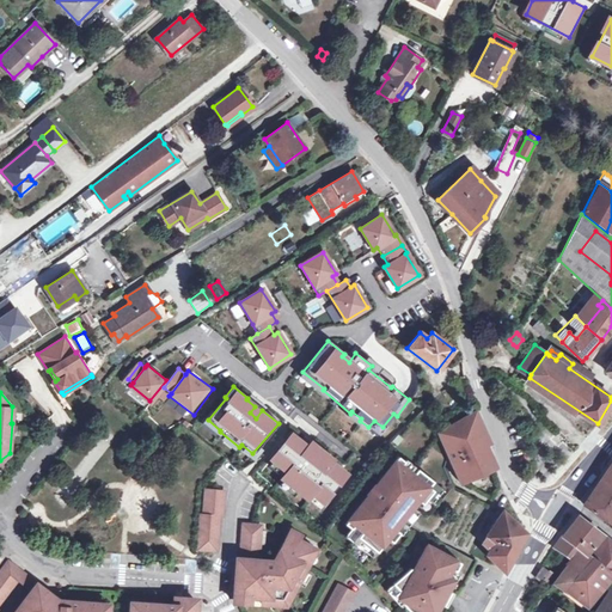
[(256,418),(262,410),(248,398),(246,399),(255,407),(250,412),(256,418)]
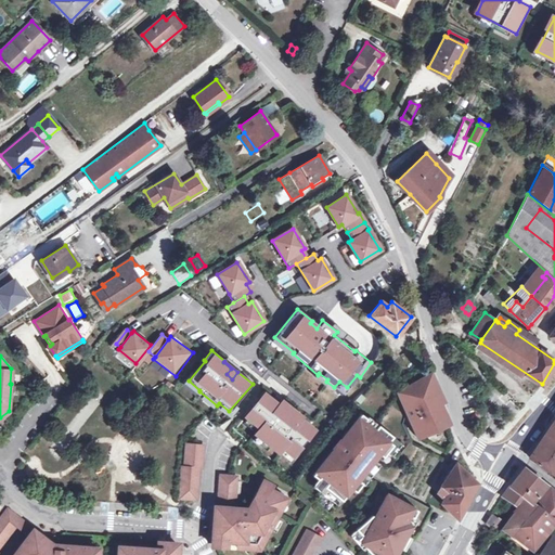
[(448,425),(431,372),(397,391),(417,438),(448,425)]
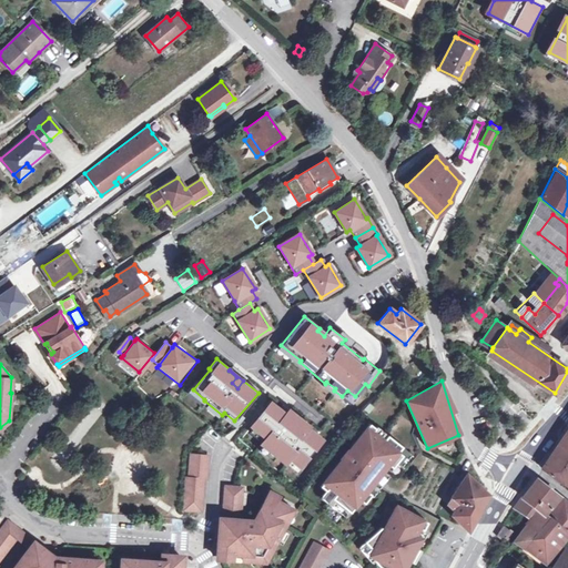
[(355,396),(347,391),(342,396),(350,403),(355,396)]
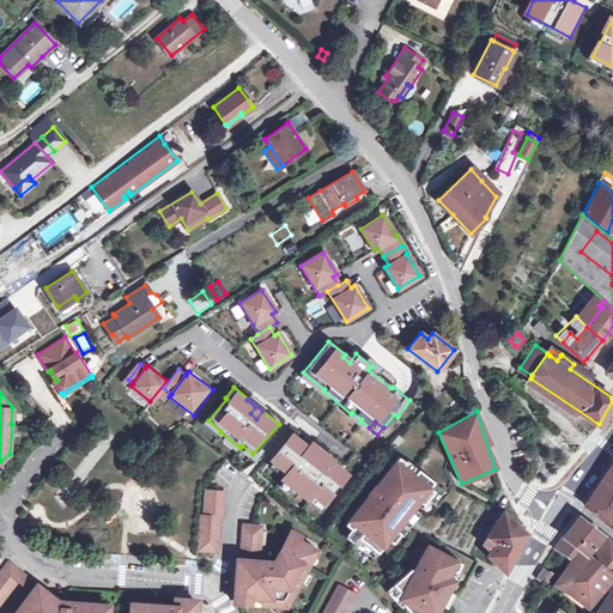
[(301,442),(292,435),(271,461),(286,473),(281,480),(308,501),(311,495),(323,504),(347,474),(332,462),(331,463),(325,459),(327,455),(311,443),(307,449),(299,443),(301,442)]
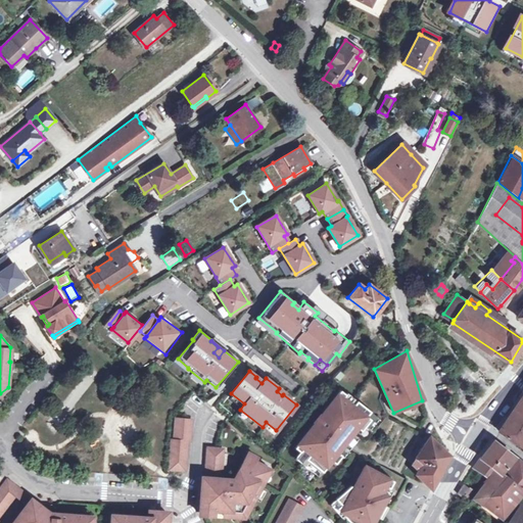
[(345,394),(340,390),(321,415),(320,415),(314,422),(315,422),(295,447),(300,452),(300,453),(303,448),(310,454),(305,459),(323,472),(331,461),(335,464),(341,456),(342,455),(338,452),(352,433),(358,427),(361,430),(365,426),(370,419),(367,416),(370,411),(357,400),(352,405),(350,403),(343,397),(346,394),(345,394)]
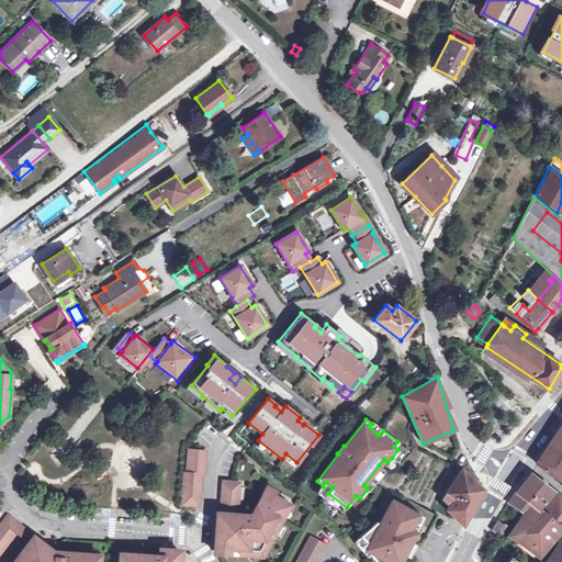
[(377,434),(381,428),(372,422),(371,424),(372,424),(369,427),(377,434)]
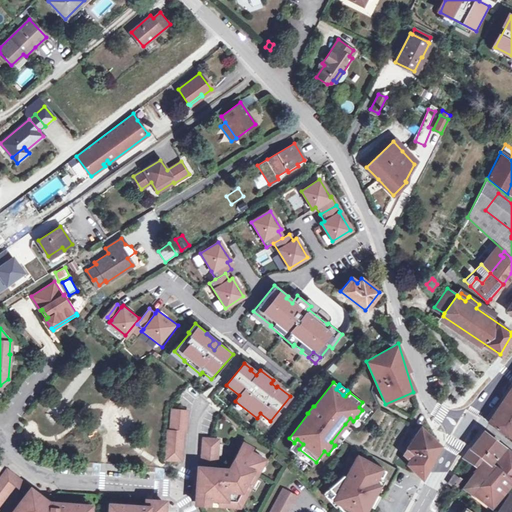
[(511,434),(511,388),(488,423),(510,438),(511,434)]
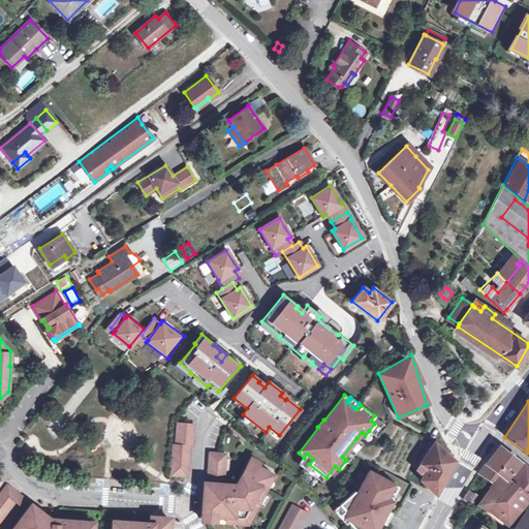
[(382,423),(374,415),(371,421),(374,424),(369,431),(373,435),(382,423)]
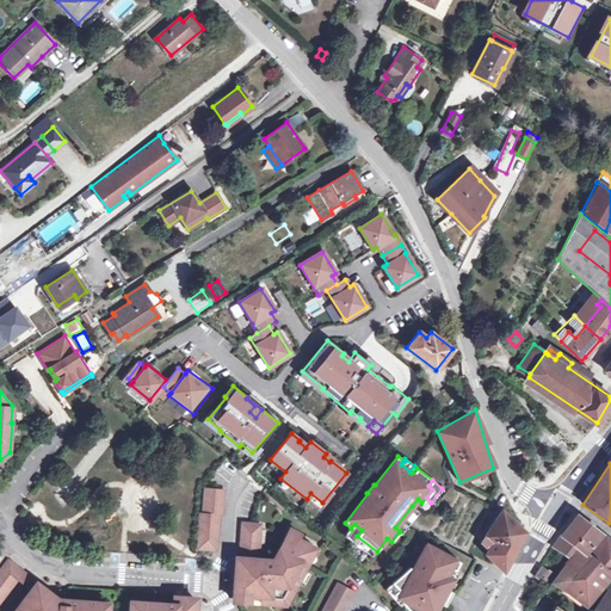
[(197,548),(211,549),(211,541),(216,541),(217,516),(221,516),(222,489),(205,488),(203,513),(199,513),(197,548)]
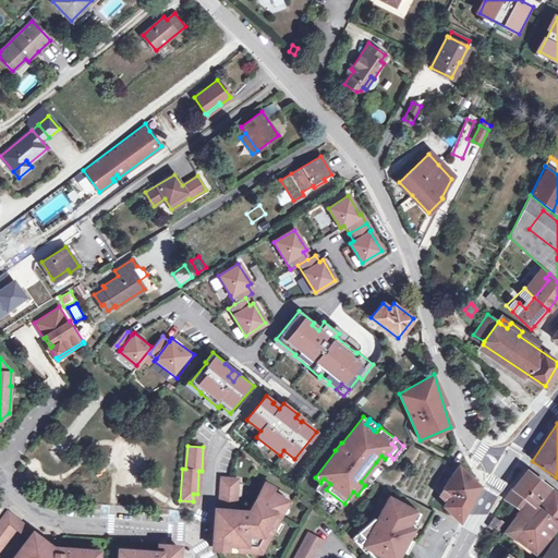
[(381,466),(376,462),(361,482),(365,485),(364,486),(366,487),(381,466)]
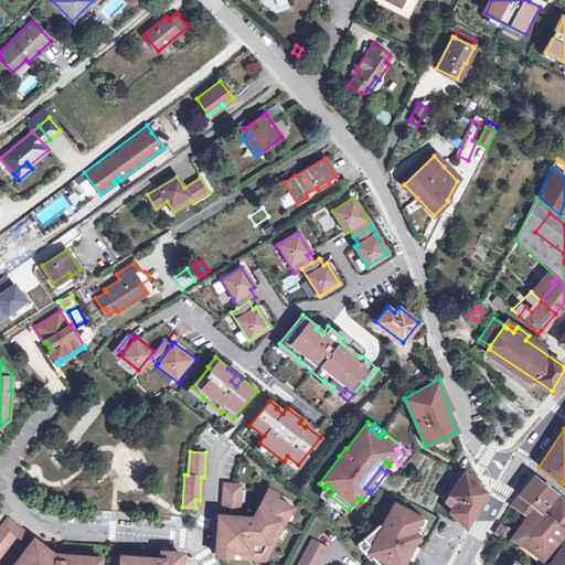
[(466,528),(484,492),(464,471),(462,475),(458,471),(451,482),(455,484),(445,500),(454,508),(452,509),(457,519),(466,528)]
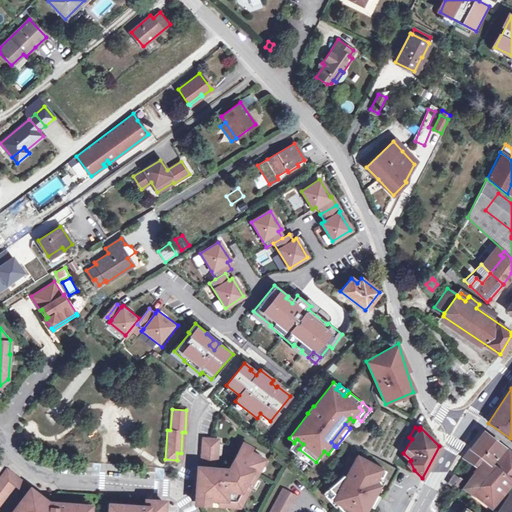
[(479,468),(464,488),(472,494),(494,466),(492,465),(490,463),(503,447),(483,432),(464,456),(470,461),(475,454),(484,461),(479,468)]
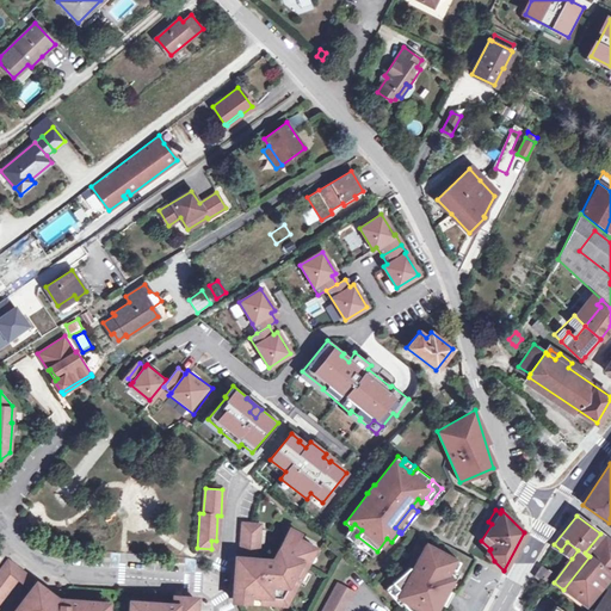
[(234,574),(232,594),(248,596),(260,597),(287,598),(307,566),(301,562),(304,556),(308,555),(312,548),(296,538),(298,535),(289,529),(271,560),(255,559),(258,524),(241,523),(238,557),(235,557),(234,574)]
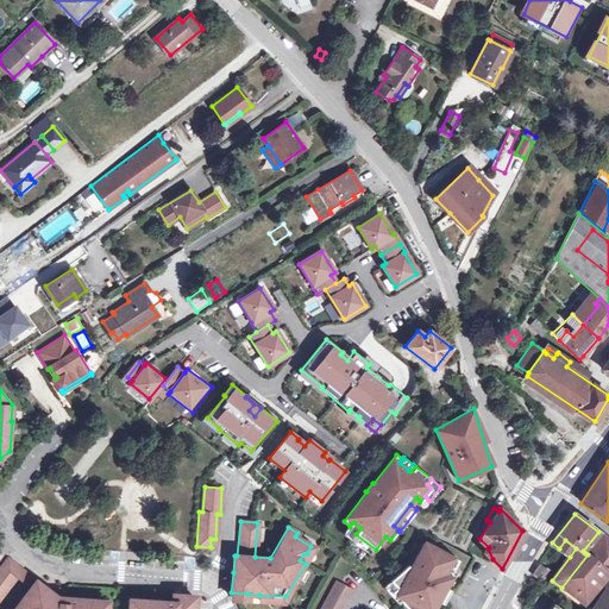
[(350,526),(344,533),(371,554),(376,550),(356,534),(360,528),(353,522),(350,527),(350,526)]
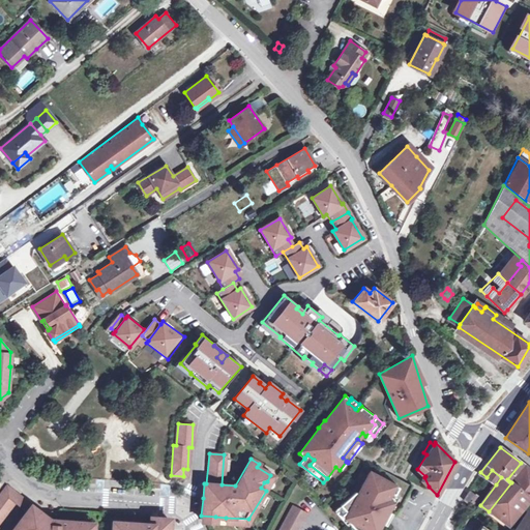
[(529,470),(524,466),(512,481),(529,496),(529,470)]
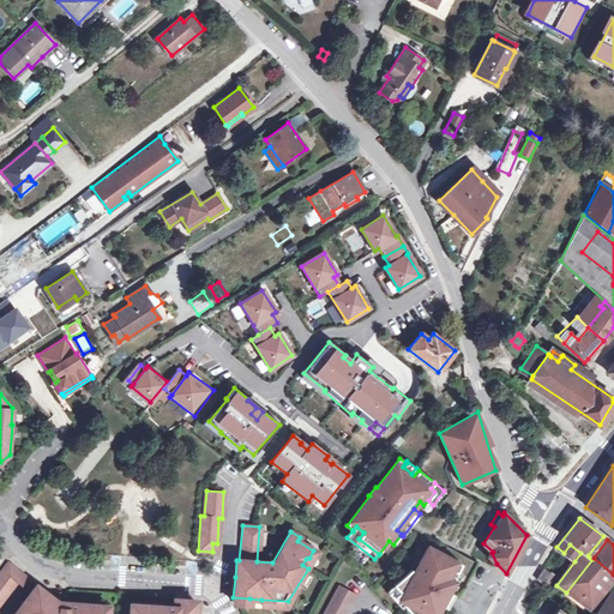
[(570,545),(564,553),(575,561),(581,553),(570,545)]
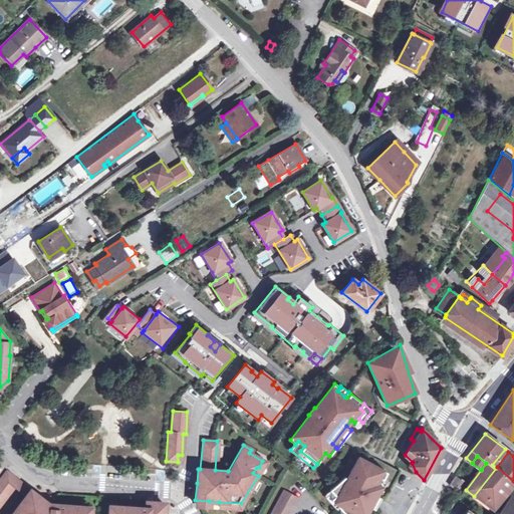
[(341,480),(329,490),(335,496),(331,499),(338,507),(343,512),(346,513),(365,513),(380,487),(375,483),(378,477),(382,479),(382,478),(387,472),(358,457),(346,478),(343,482),(341,480)]
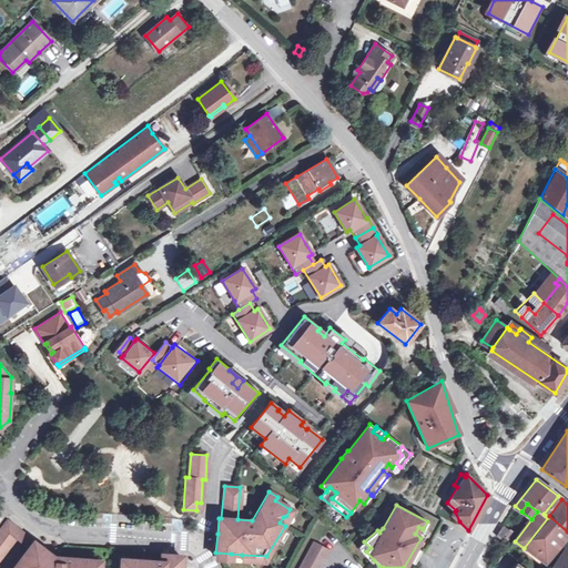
[(293,511),(290,509),(286,516),(283,517),(280,523),(285,526),(293,511)]
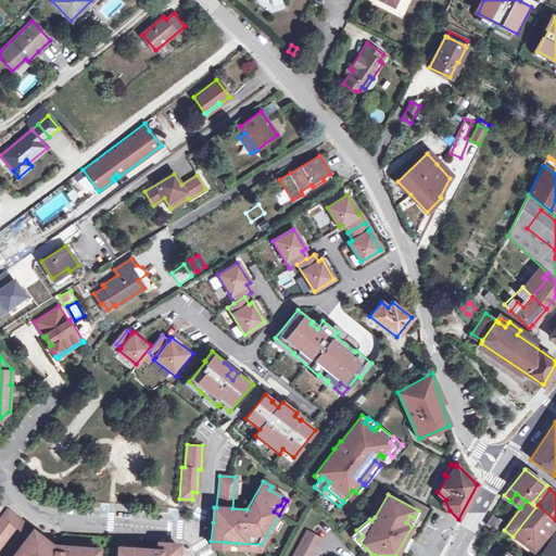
[(536,506),(513,536),(533,552),(551,530),(555,523),(555,520),(538,505),(536,506)]
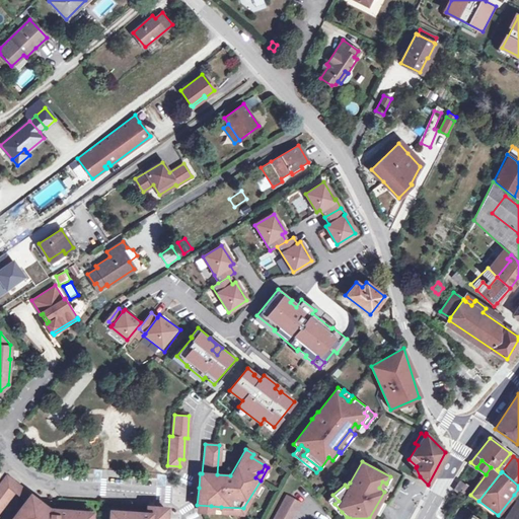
[(18,485),(6,475),(1,483),(0,484),(0,508),(13,491),(18,485)]
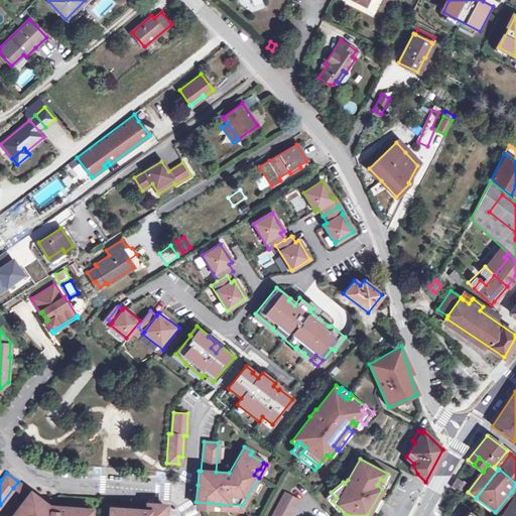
[(462,482),(456,478),(454,482),(449,487),(456,491),(462,482)]
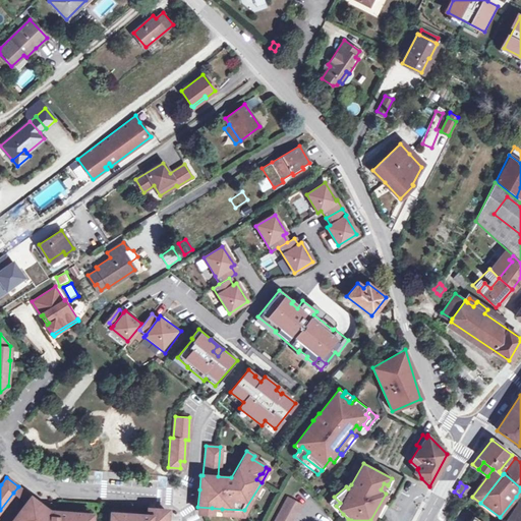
[(386,494),(388,495),(392,486),(388,484),(388,485),(384,483),(381,489),(386,494)]
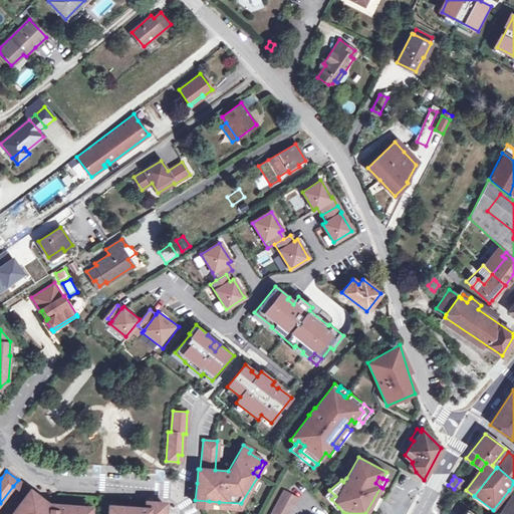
[(30,489),(18,480),(13,486),(25,496),(30,489)]
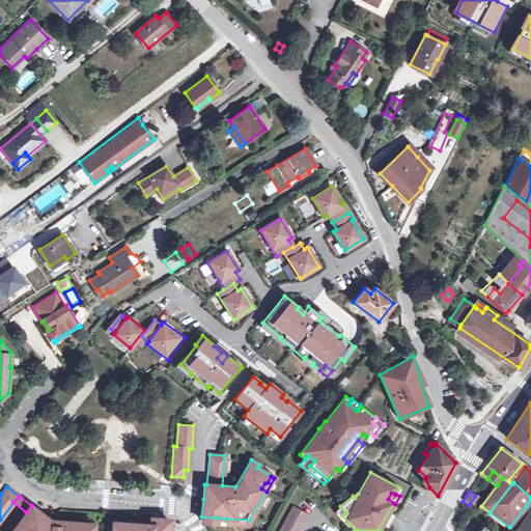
[(479,499),(475,496),(469,505),(472,508),(479,499)]
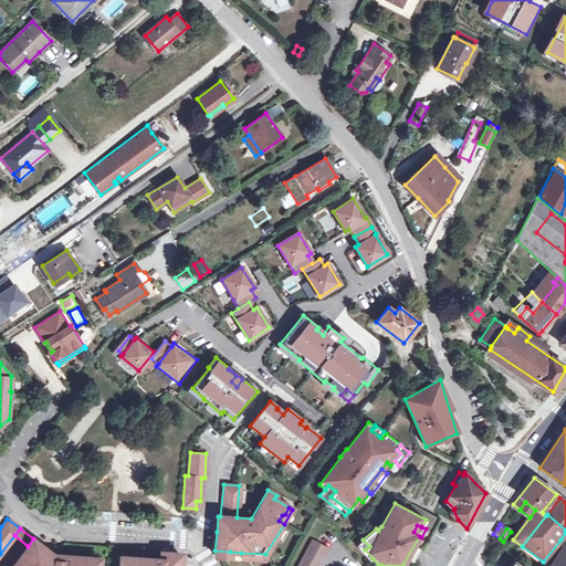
[(46,549),(33,538),(28,546),(11,565),(96,565),(94,565),(95,557),(72,556),(71,561),(60,559),(60,561),(51,559),(54,555),(46,549)]
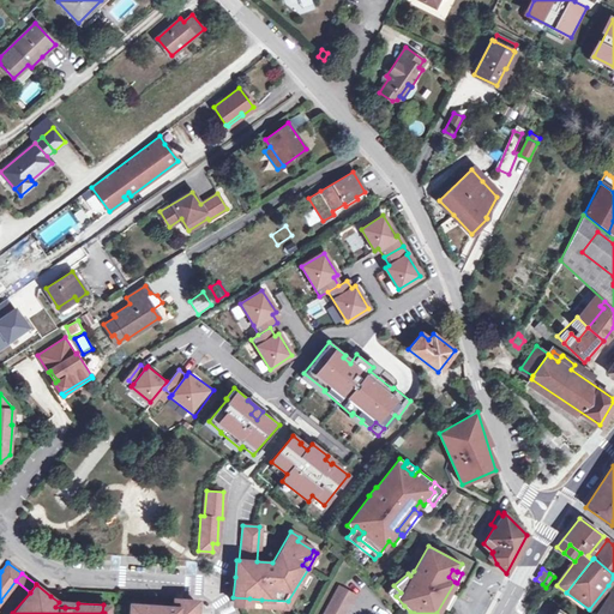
[(402,608),(404,606),(396,596),(401,593),(393,585),(387,591),(402,608)]
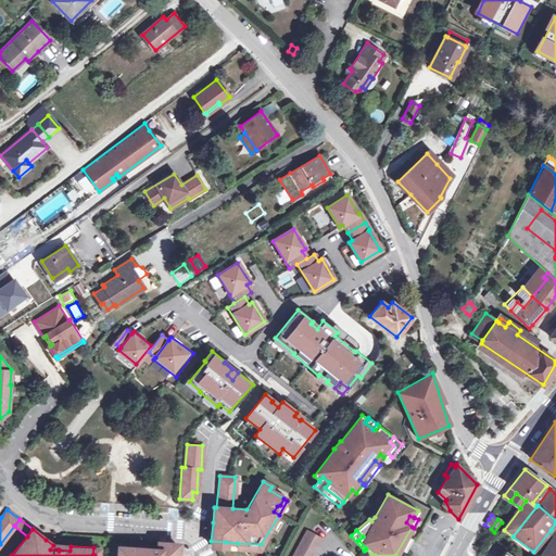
[(311,555),(320,538),(306,531),(292,555),(311,555)]
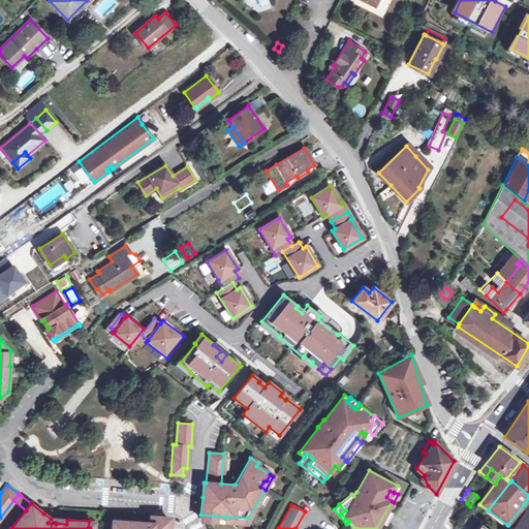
[(390,509),(387,508),(380,523),(382,524),(390,509)]
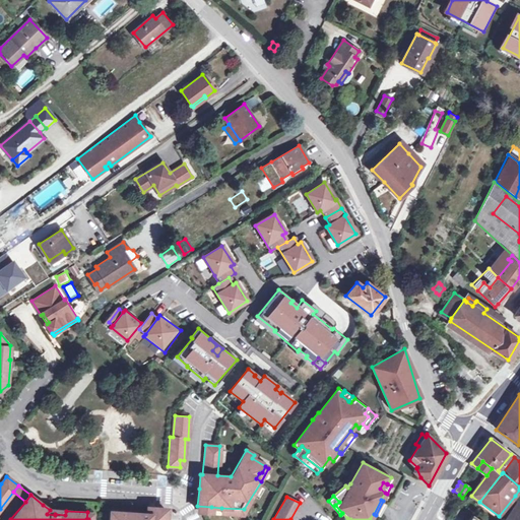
[(519,519),(519,503),(517,502),(505,519),(519,519)]
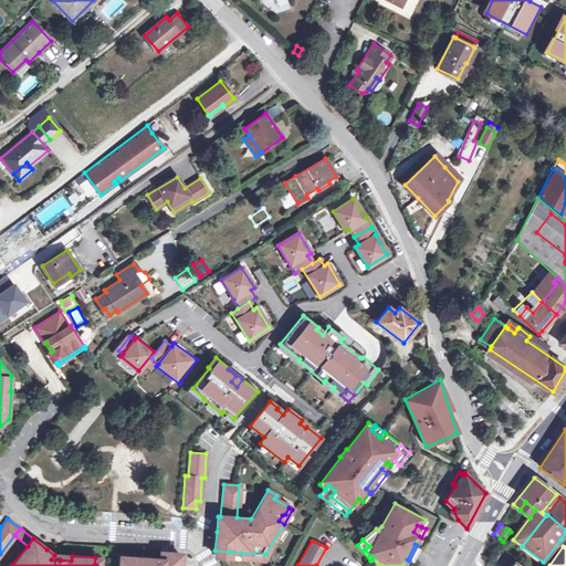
[(119,563),(118,565),(180,565),(181,557),(178,554),(175,553),(160,552),(159,558),(123,557),(123,563),(119,563)]
